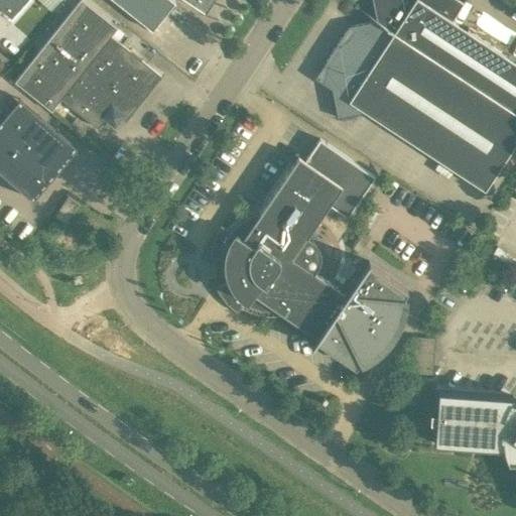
[(11,18),(26,0),(0,0),(0,8),(0,9),(11,18)]
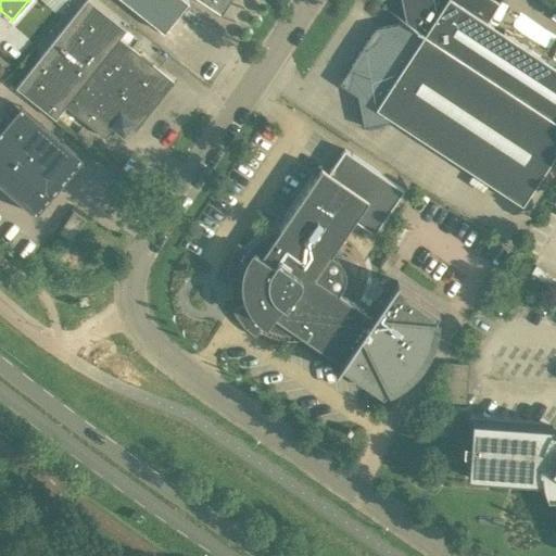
[(135,129),(173,81),(118,38),(125,30),(86,0),(85,0),(15,87),(54,118),(64,106),(104,138),(113,128),(131,126),(135,129)]
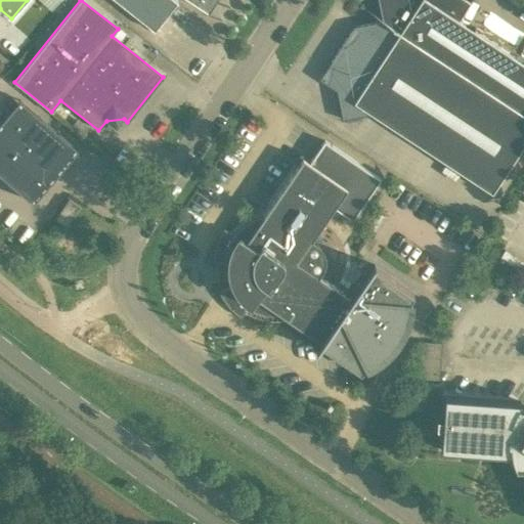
[(116,0),(155,31),(177,2),(175,0),(116,0)]
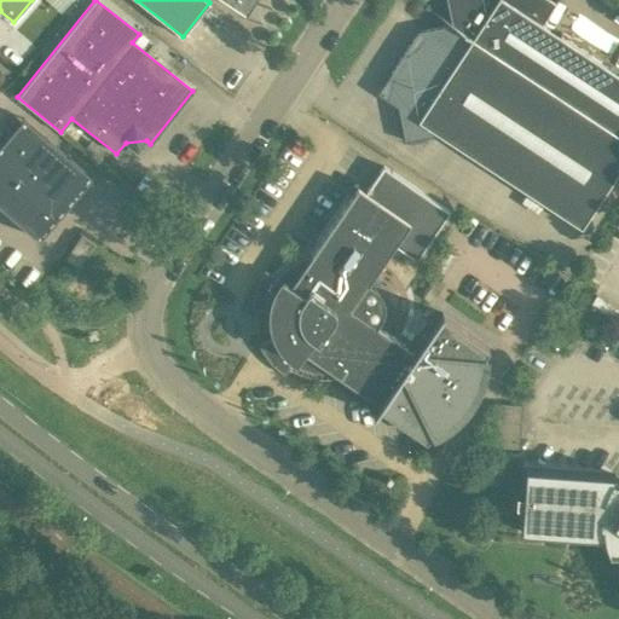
[(225,0),(246,13),(253,0),(225,0)]
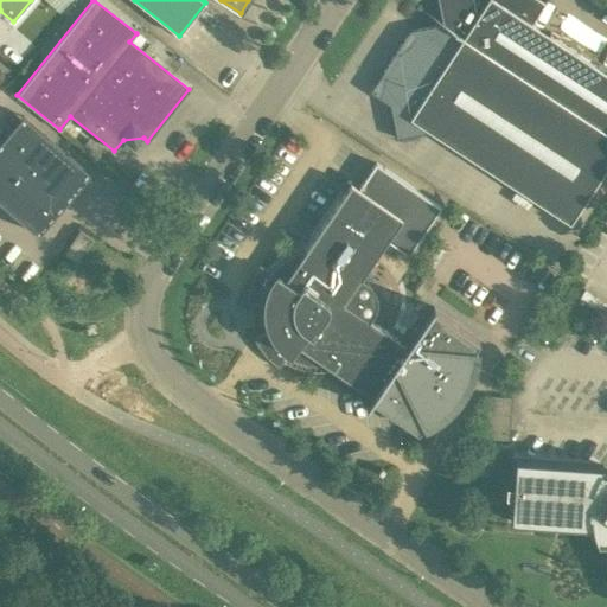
[(436,0),(442,24),(409,31),(383,72),(396,139),(429,132),(569,223),(606,165),(606,74),(530,24),(543,4),(538,0),(436,0)]
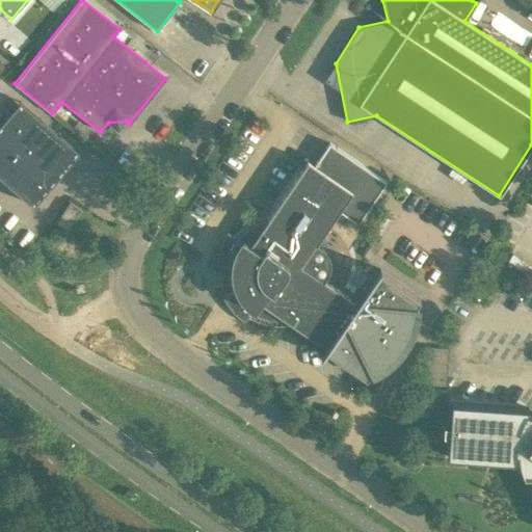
[(0,177),(31,204),(78,150),(20,100),(0,123),(0,177)]
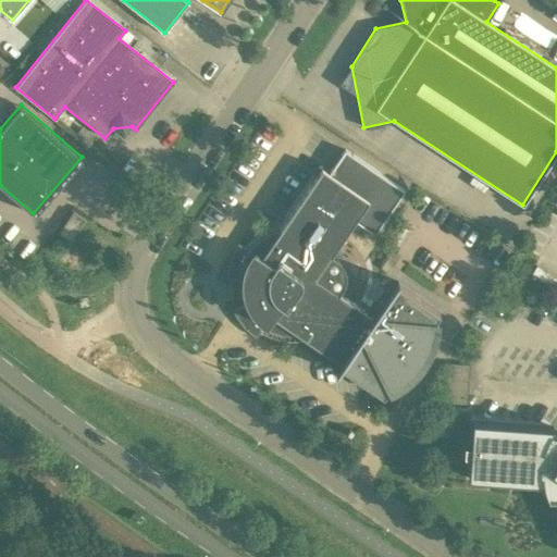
[(341,261),(332,254),(355,220),(374,233),(404,189),(344,149),(329,173),(321,168),(307,187),(279,230),(260,238),(248,250),(237,243),(231,255),(225,277),(238,279),(238,286),(243,304),(232,309),(243,326),(256,337),(264,327),(282,334),(300,335),(333,357),(347,367),(345,369),(383,395),(390,385),(391,390),(409,378),(417,370),(429,353),(436,332),(437,320),(434,320),(440,312),(397,284),(399,282),(397,281),(373,316),(339,293),(345,283),(346,277),(344,265),(341,261)]
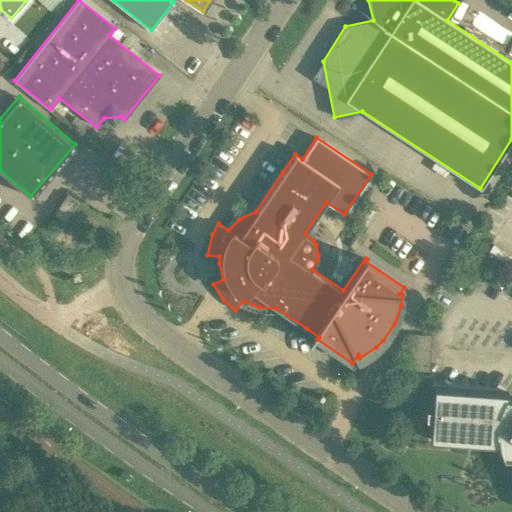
[(78,201),(66,193),(53,215),(64,222),(78,201)]
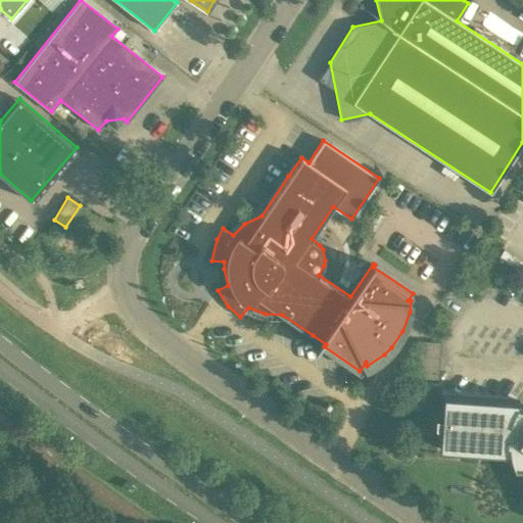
[(440,342),(418,340),(415,375),(438,377),(440,342)]
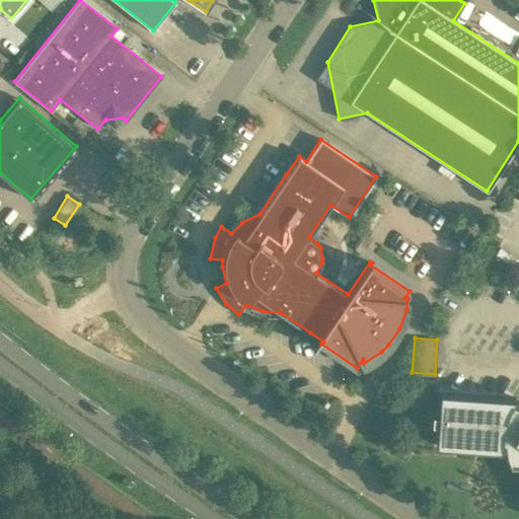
[(518,402),(516,402),(515,402),(515,397),(440,392),(438,414),(432,414),(431,423),(437,424),(436,445),(506,450),(510,463),(518,462),(518,402)]
